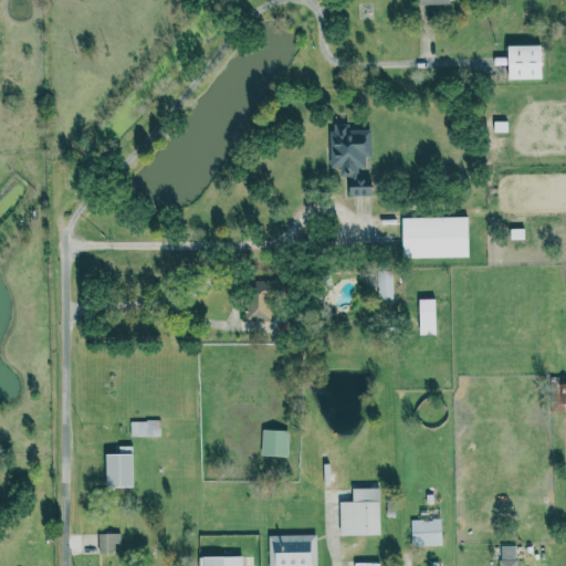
[(542,79),(542,45),(507,44),(506,79),(542,79)]
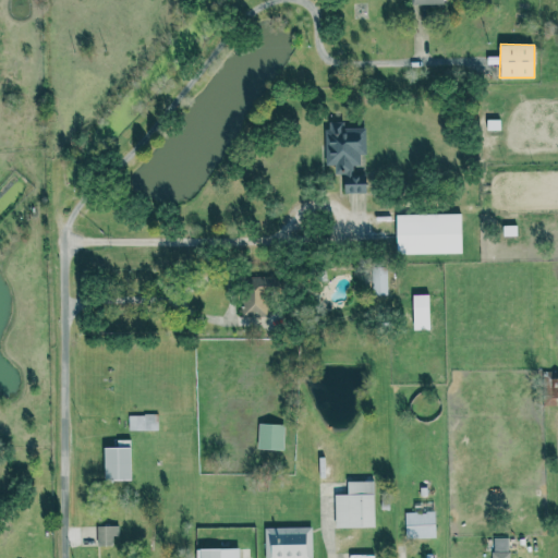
[(365,126),(344,128),(343,121),(325,122),(326,165),(335,165),(335,174),(342,173),(343,193),(366,192),(366,169),(361,170),(360,155),(366,154),(365,126)]
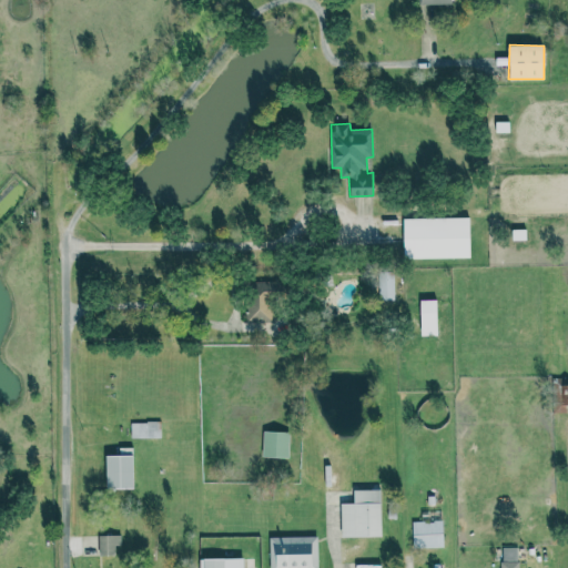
[(469,217),(403,219),(403,259),(470,257),(469,217)]
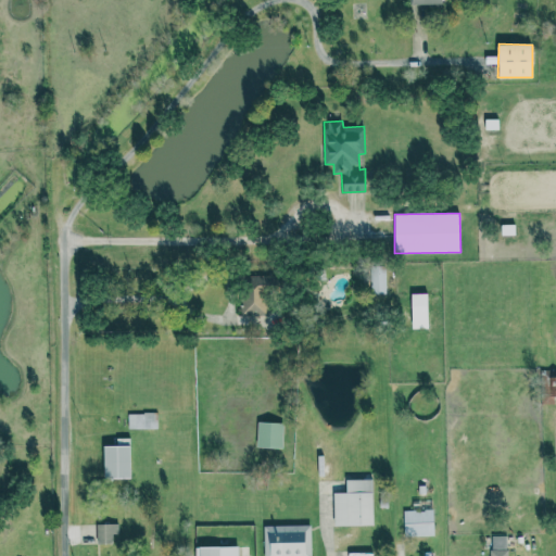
[(371,293),(387,293),(386,265),(370,266),(371,293)]
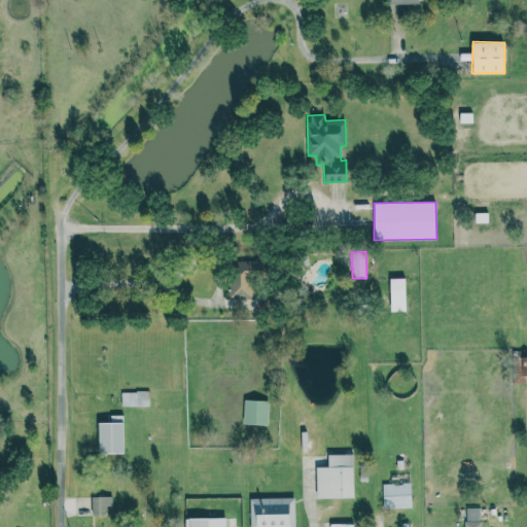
[(244,270),(244,261),(229,261),(230,299),(253,297),(252,269),(244,270)]
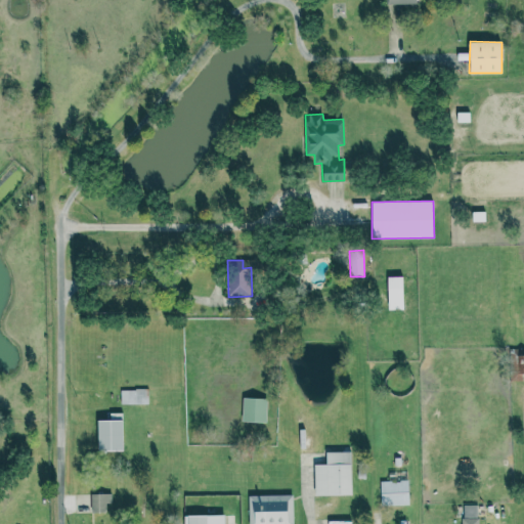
[(403,309),(402,276),(387,276),(387,309),(403,309)]
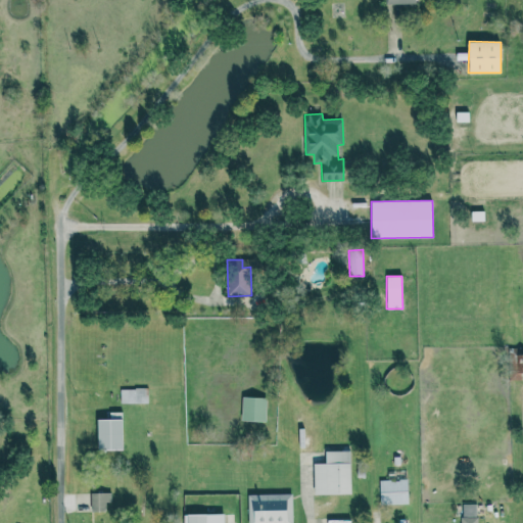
[(522,352),(508,353),(509,380),(522,379),(522,352)]
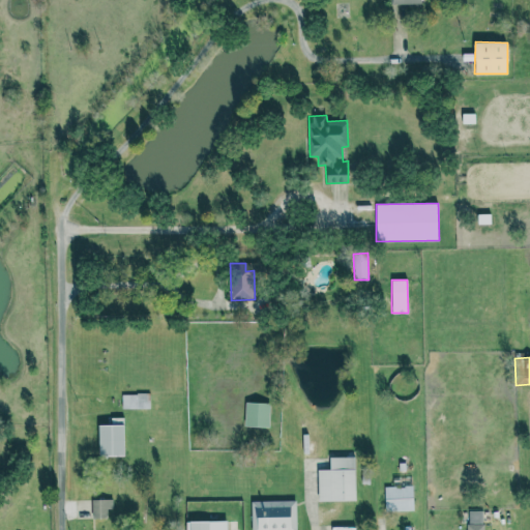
[(122,409),(150,408),(150,393),(122,393),(122,409)]
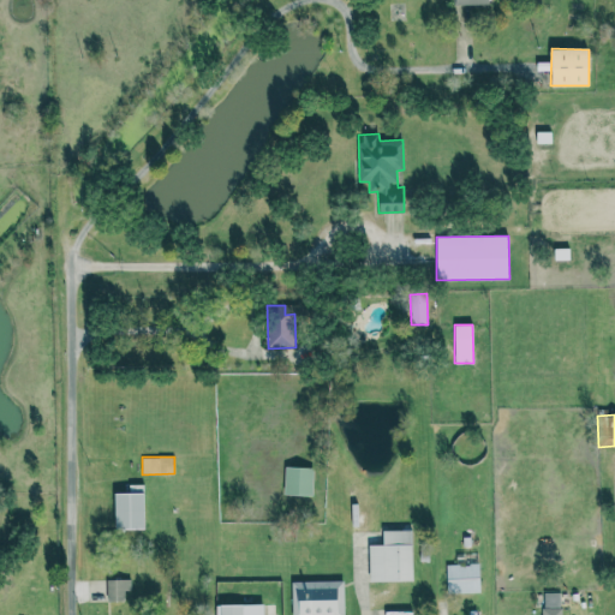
[(312,495),(314,467),(285,466),(284,495),(312,495)]
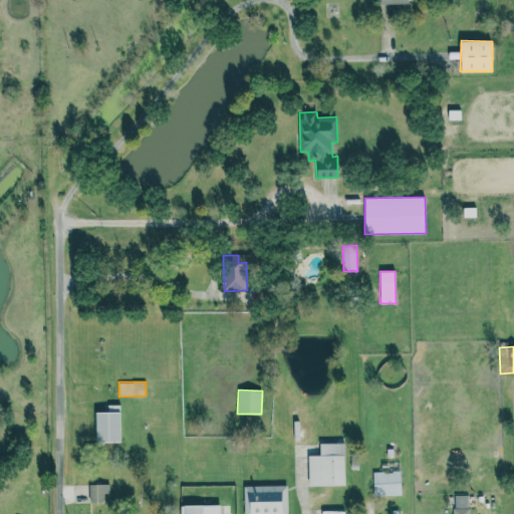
[(345,485),(345,443),(320,443),(320,455),(308,456),(308,486),(345,485)]
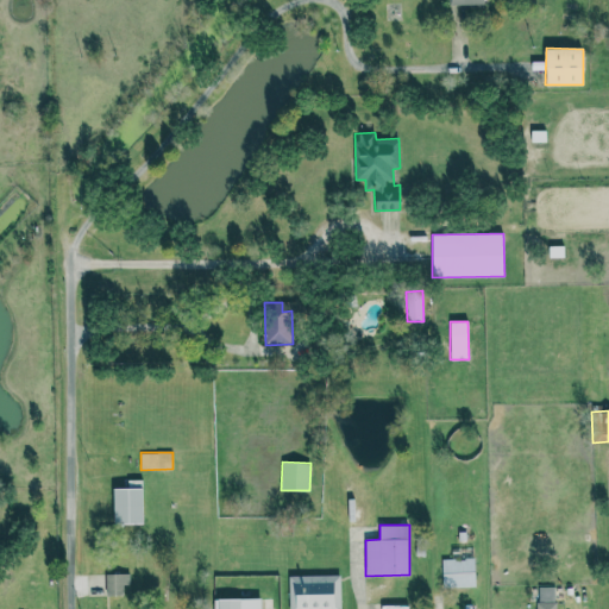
[(441,559),(443,588),(476,586),(475,558),(441,559)]
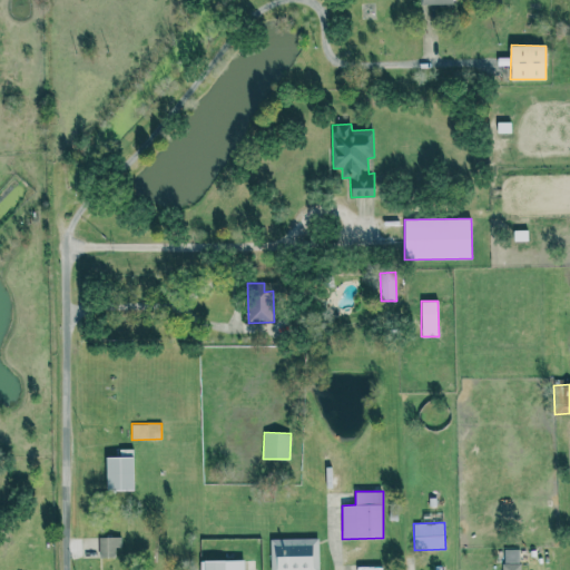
[(99,557),(123,556),(123,537),(99,538),(99,557)]
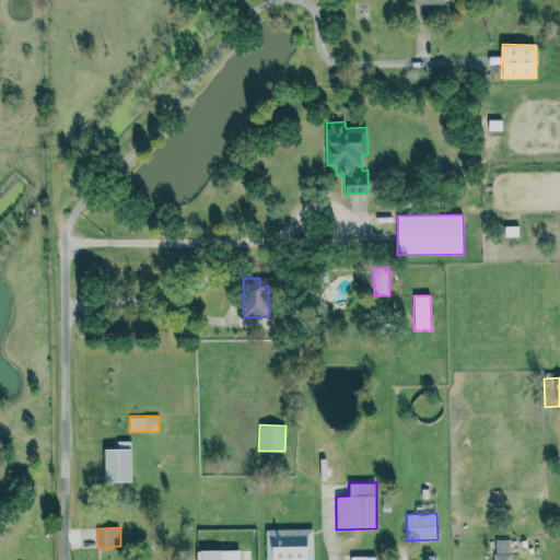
[(266,529),(266,559),(313,559),(313,528),(266,529)]
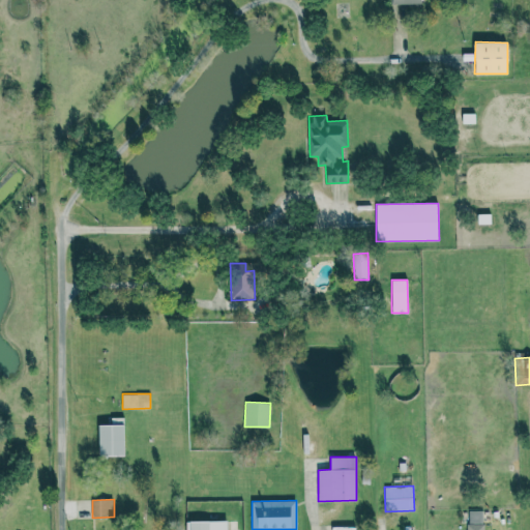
[(483,529),(483,510),(468,510),(468,529),(483,529)]
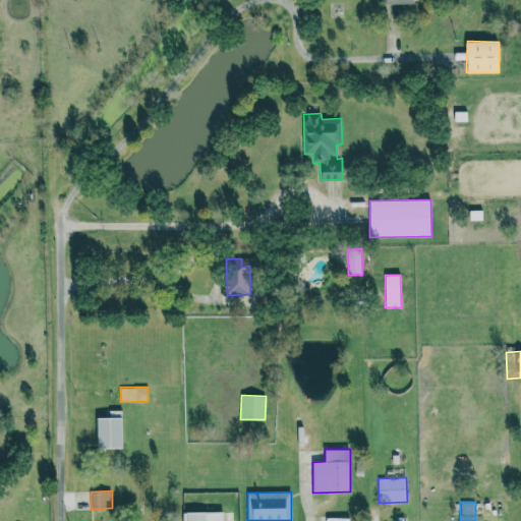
[(184,520),(223,520),(223,512),(184,512),(184,520)]
